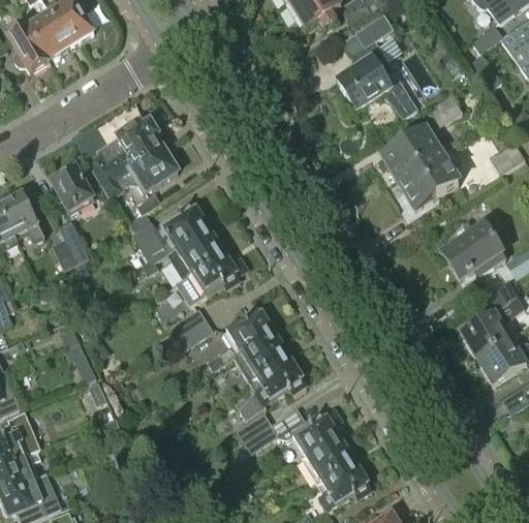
[(51,12),(71,47),(94,32),(74,0),(71,0),(51,12)]
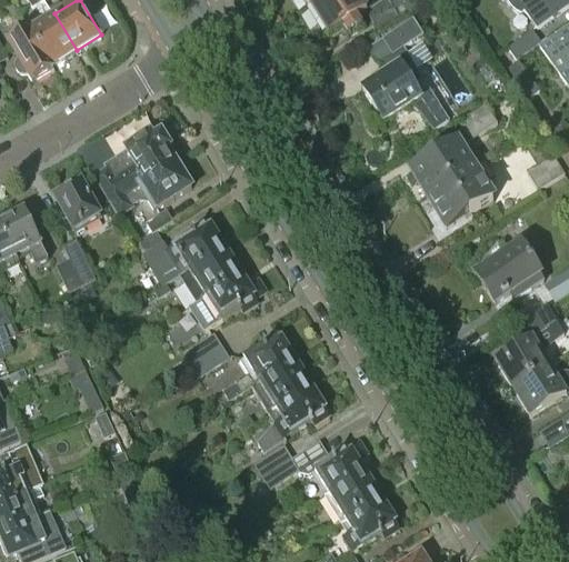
[(318,0),(311,4),(329,33),(343,23),(349,32),(362,24),(357,16),(367,9),(379,29),(422,3),(420,0),(392,0),(391,1),(390,0),(378,0),(371,4),(368,0),(318,0)]
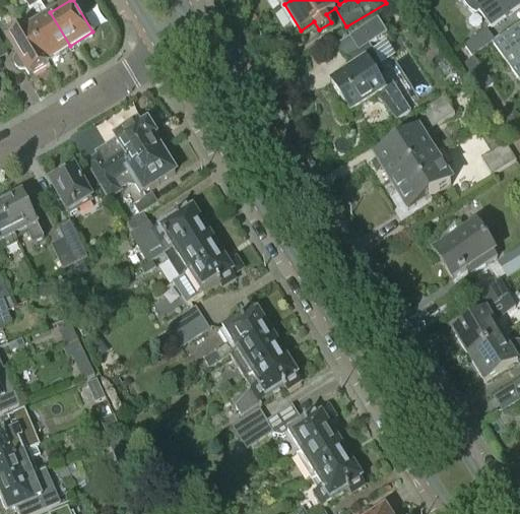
[(465,0),(465,1),(466,2),(468,5),(470,6),(473,8),(475,9),(479,7),(492,23),(519,2),(519,0),(465,0)]
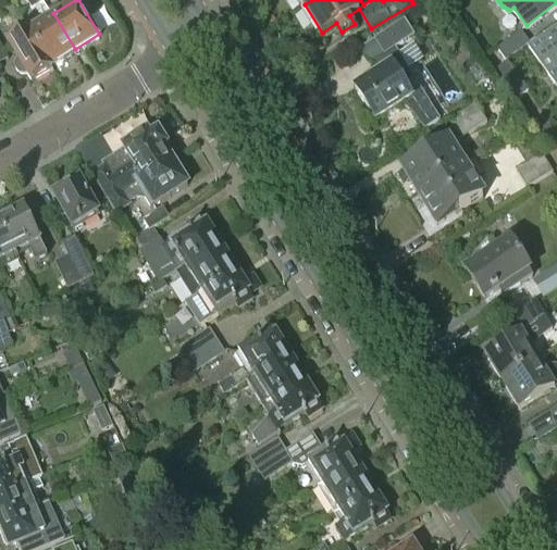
[(52,63),(75,49),(53,13),(29,27),(28,28),(52,66),(53,65),(52,63)]
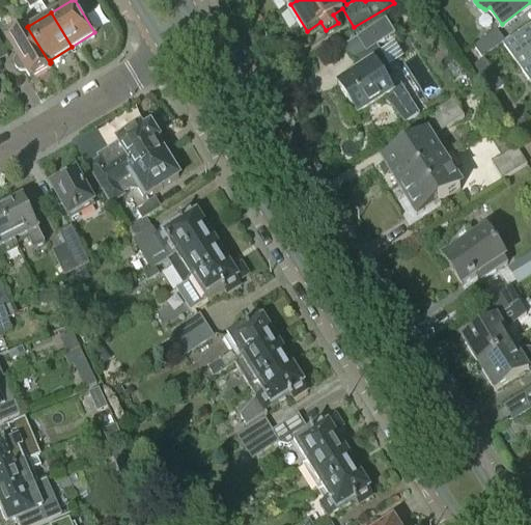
[(368,63),(338,82),(358,112),(386,94),(404,119),(415,112),(399,86),(393,90),(382,73),(391,66),(376,43),(394,32),(386,18),(353,38),(368,63)]
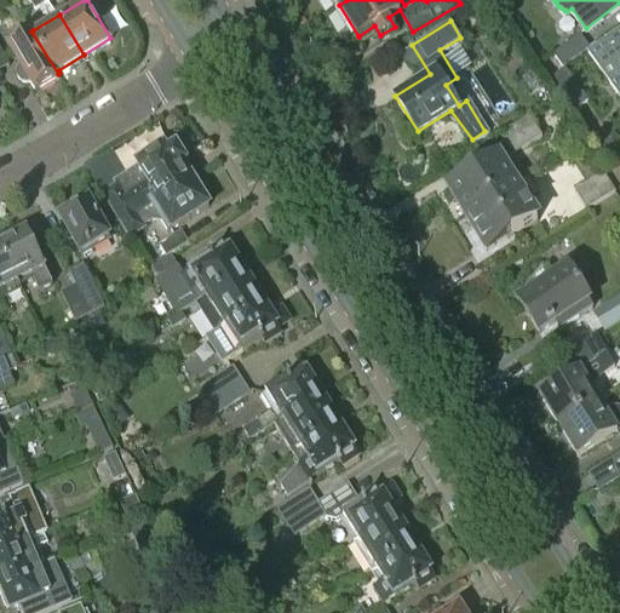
[(619,23),(596,40),(619,73),(619,23)]
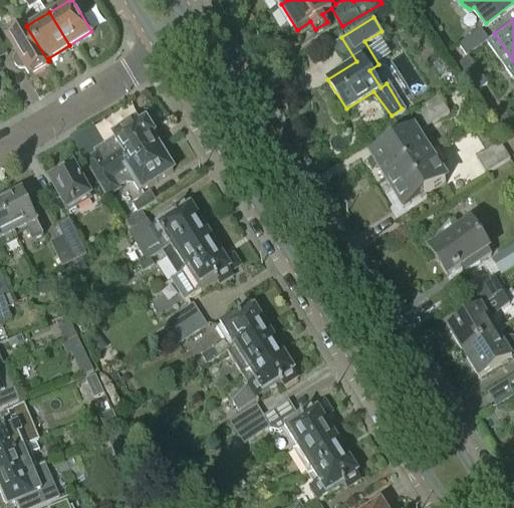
[(7,34),(16,48),(14,51),(12,56),(14,60),(17,64),(22,64),(25,64),(30,72),(48,61),(26,26),(27,25),(26,23),(7,34)]
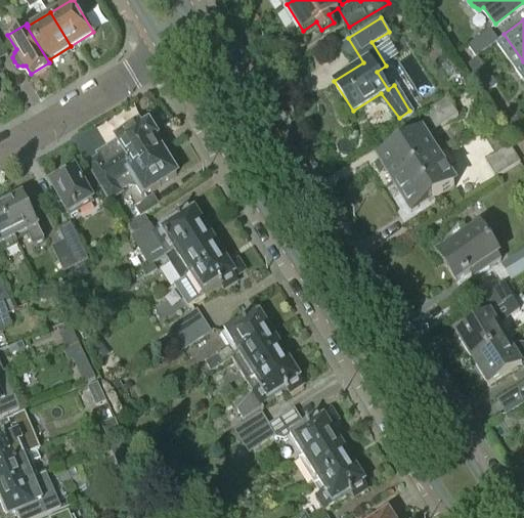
[(491,26),(468,42),(476,52),(498,36),(491,26)]
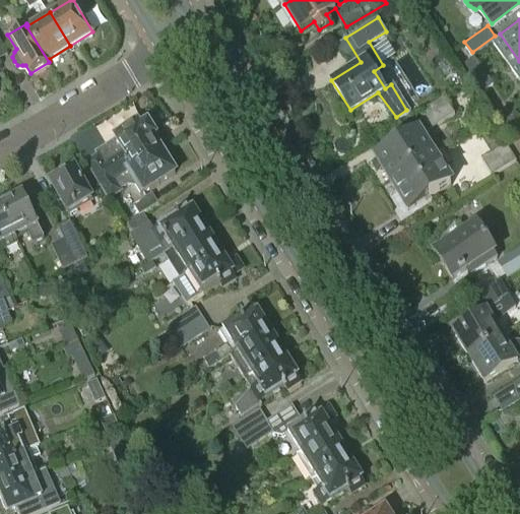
[(464,59),(478,79),(483,87),(494,80),(474,52),(464,59)]
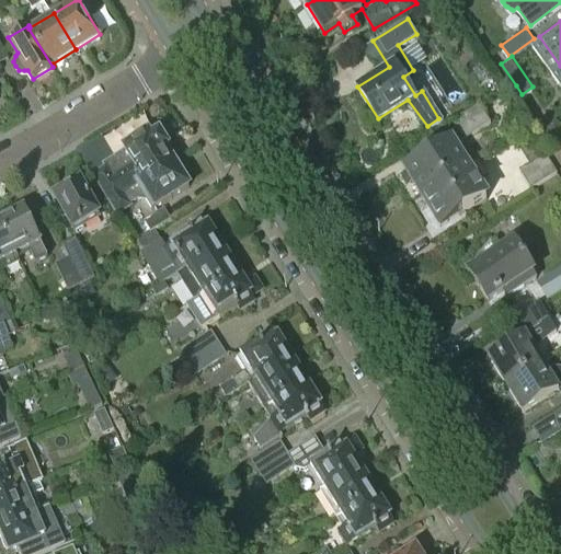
[(453,116),(464,136),(491,119),(479,100),(453,116)]
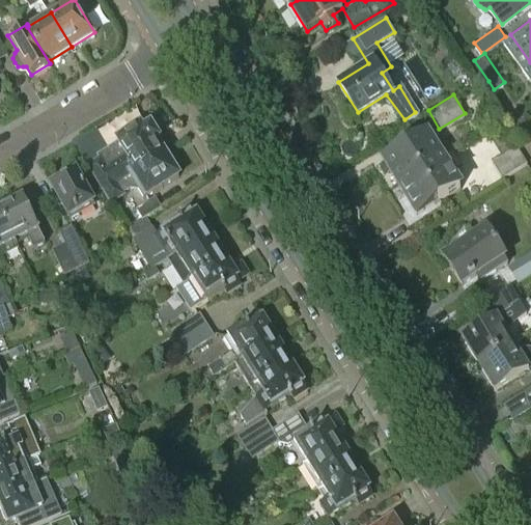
[(115,183),(117,182),(130,173),(129,171),(169,146),(161,145),(158,137),(160,136),(156,130),(163,126),(150,105),(123,120),(115,107),(81,127),(89,141),(79,148),(99,181),(110,173),(115,183)]
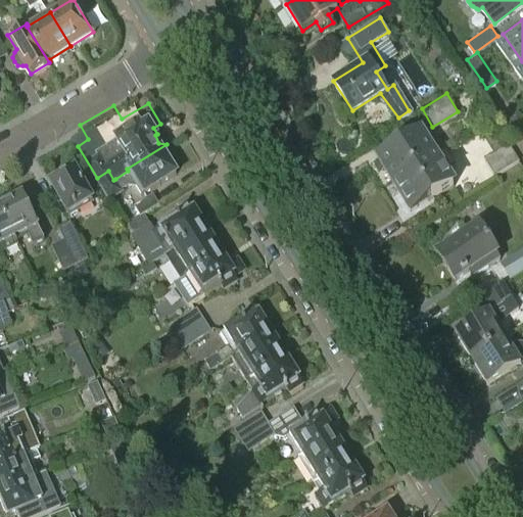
[(394,179),(445,146),(435,131),(425,137),(420,128),(399,140),(400,142),(379,155),(394,179)]
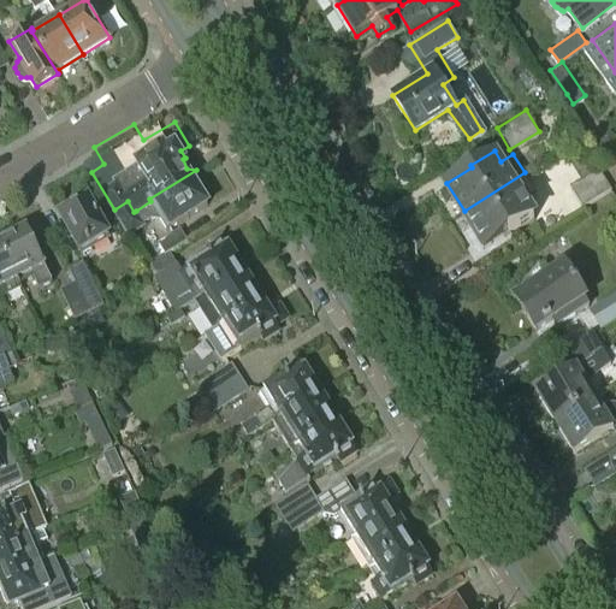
[(582,204),(611,187),(599,165),(570,183),(582,204)]
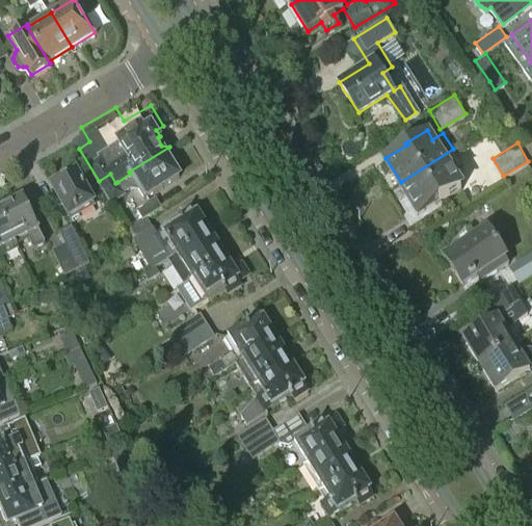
[(110,174),(99,181),(110,200),(124,192),(123,190),(136,182),(143,194),(183,169),(169,147),(129,172),(130,174),(117,182),(115,183),(110,174)]
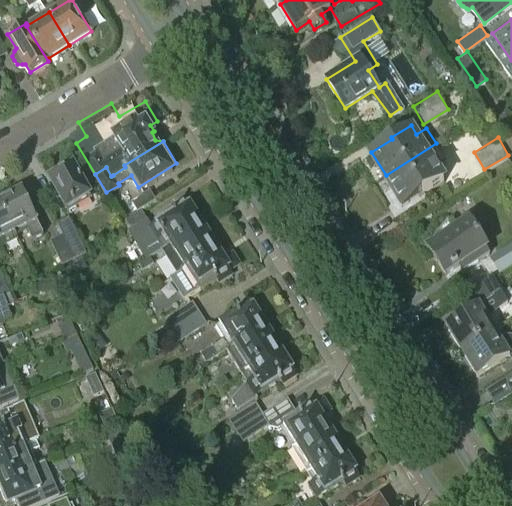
[(436,143),(386,175),(402,202),(423,190),(424,192),(444,180),(436,166),(446,160),(436,143)]
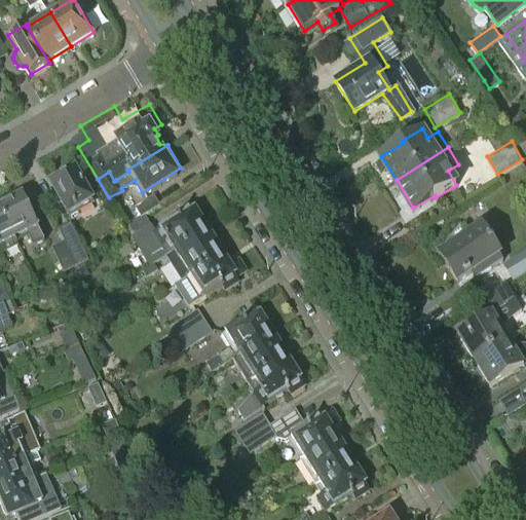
[(65,169),(65,173),(53,179),(72,213),(80,209),(78,205),(95,195),(77,165),(74,166),(71,164),(65,169)]
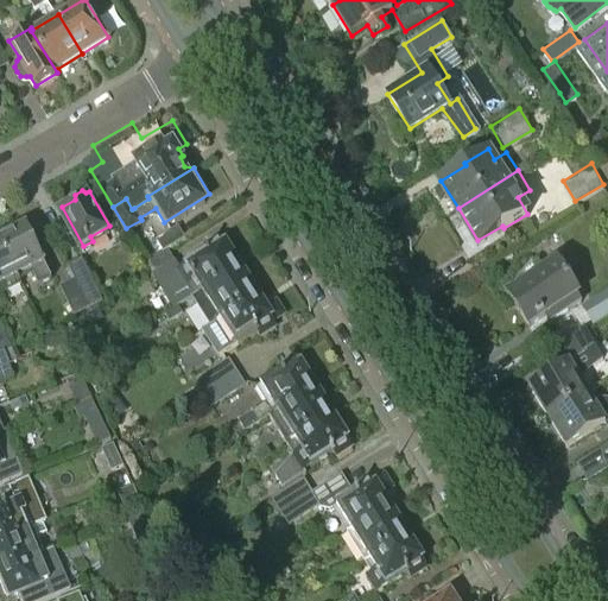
[(163,242),(168,241),(184,231),(178,219),(157,232),(163,242)]
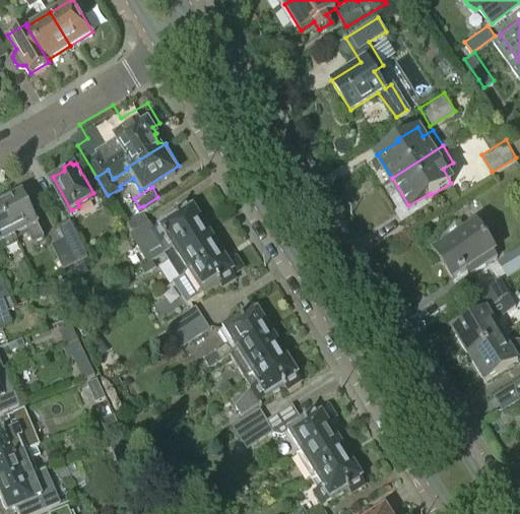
[(0,204),(16,238),(17,237),(29,232),(34,241),(45,235),(23,191),(13,196),(10,194),(3,197),(3,201),(0,201),(0,204)]
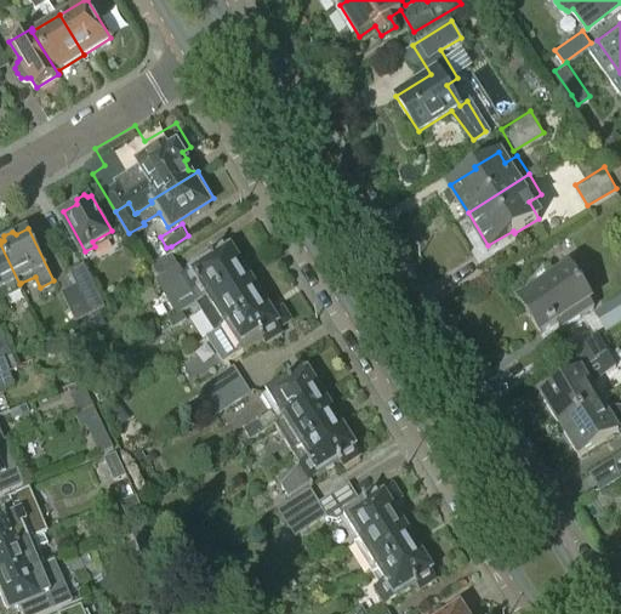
[(237,251),(235,253),(226,239),(209,248),(212,253),(178,272),(167,279),(184,306),(197,297),(244,268),(243,266),(245,265),(237,251)]
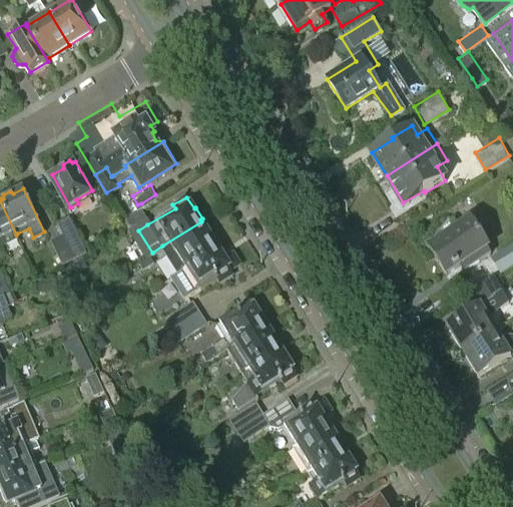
[(18,237),(17,233),(16,234),(0,201),(0,252),(9,248),(6,242),(18,237)]
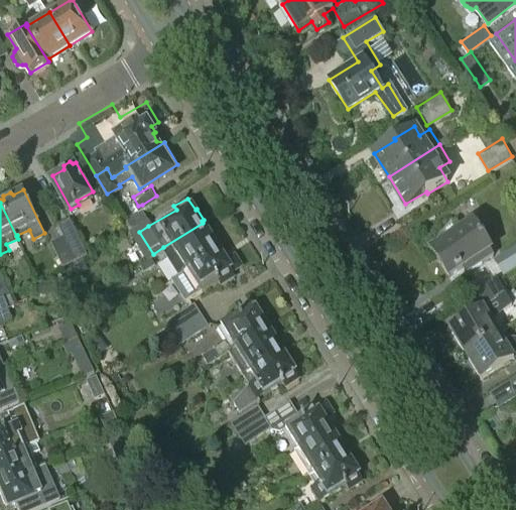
[(142,205),(138,206),(123,216),(129,226),(123,230),(127,236),(138,229),(134,223),(148,214),(142,205)]
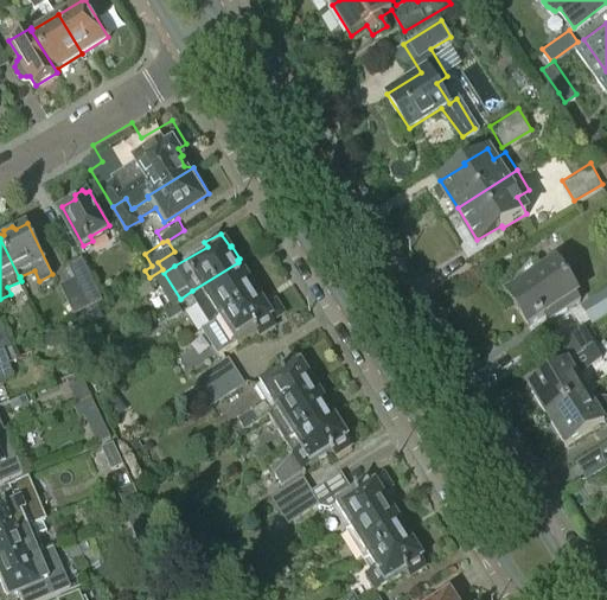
[(68,261),(74,274),(88,304),(102,297),(82,254),(68,261)]
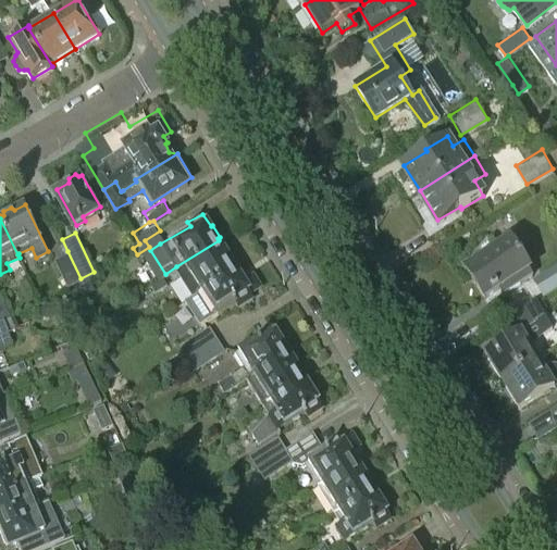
[(511,238),(472,262),(482,279),(477,283),(485,296),(505,284),(508,289),(533,273),(511,238)]
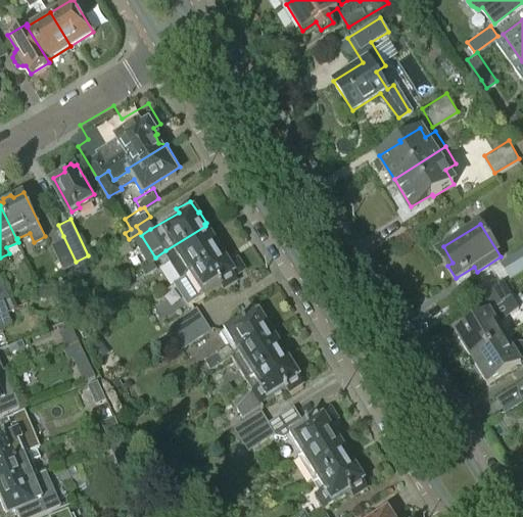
[(215,237),(214,238),(205,226),(165,250),(181,275),(189,270),(189,271),(222,250),(221,248),(222,247),(215,237)]
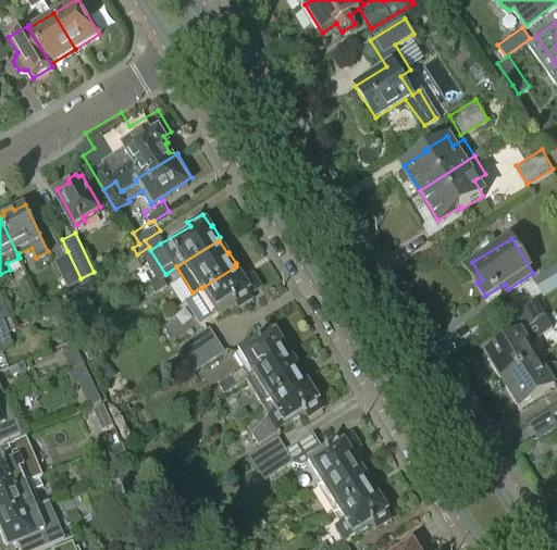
[(81,278),(67,251),(54,258),(67,285),(81,279),(81,278)]
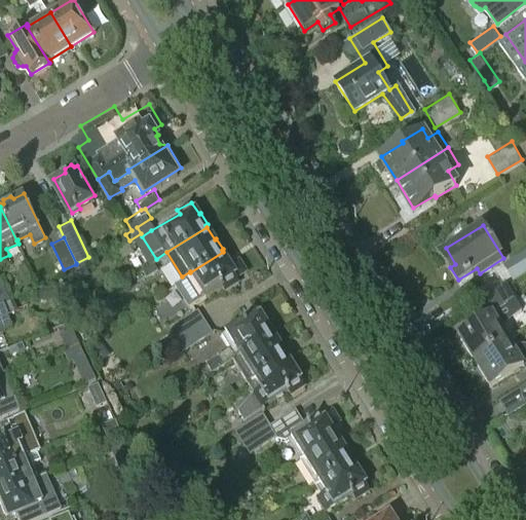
[(525,248),(503,262),(513,279),(525,269),(525,248)]
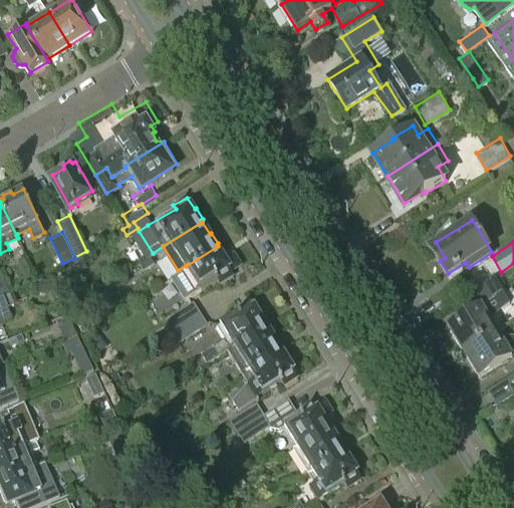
[(225,258),(218,246),(186,266),(200,288),(217,277),(219,280),(233,272),(231,268),(240,262),(234,252),(225,258)]
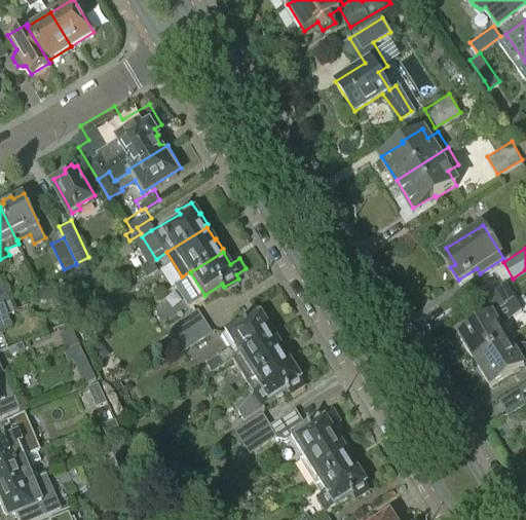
[(143,267),(147,274),(158,267),(154,260),(143,267)]
